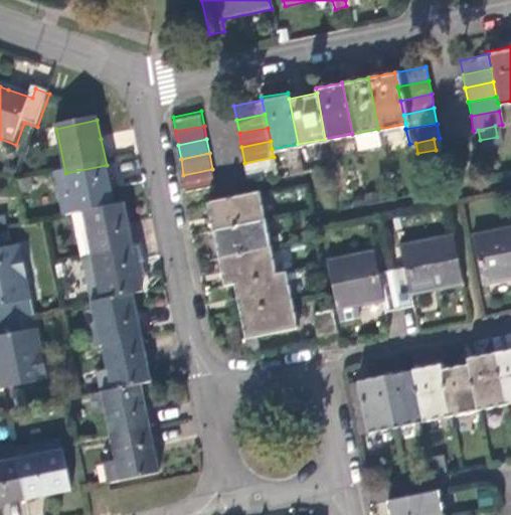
[(247,177),(277,171),(274,157),(244,163),(247,177)]
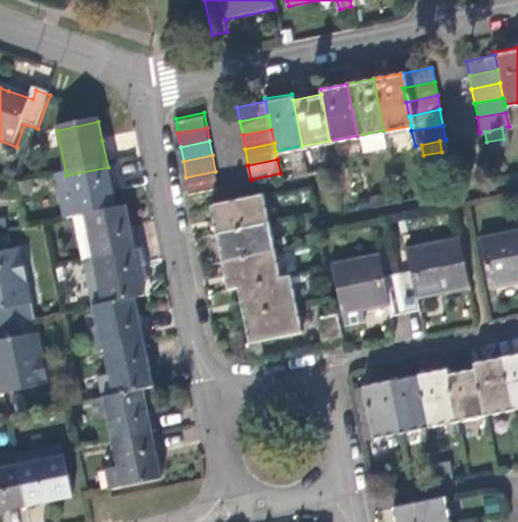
[(88,216),(116,210),(112,188),(108,167),(66,175),(57,177),(64,221),(76,218),(88,216)]
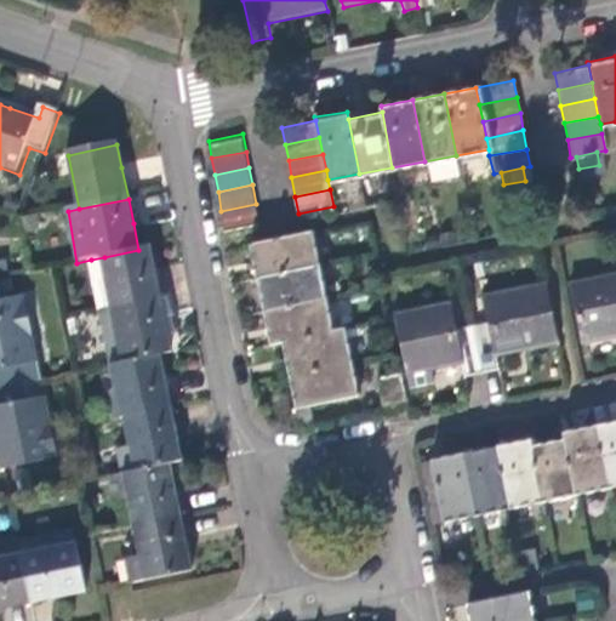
[(224,228),(260,221),(256,204),(221,211),(224,228)]
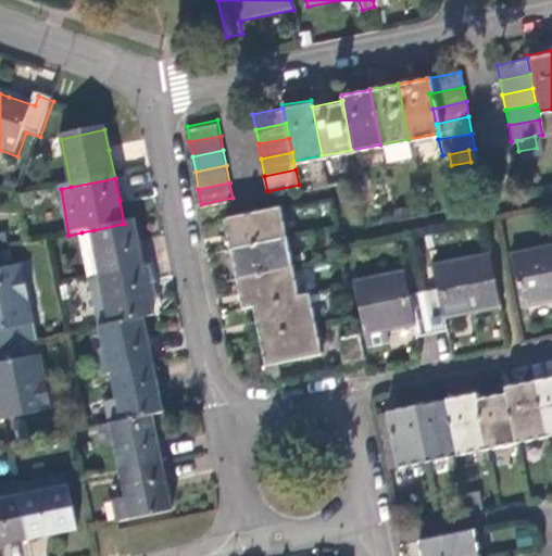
[(280,207),(225,219),(230,249),(286,238),(280,207)]
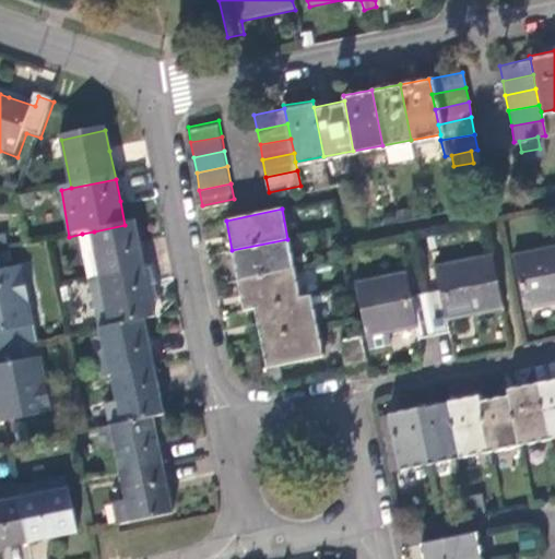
[(104,280),(144,271),(139,242),(134,223),(125,225),(94,232),(104,280)]
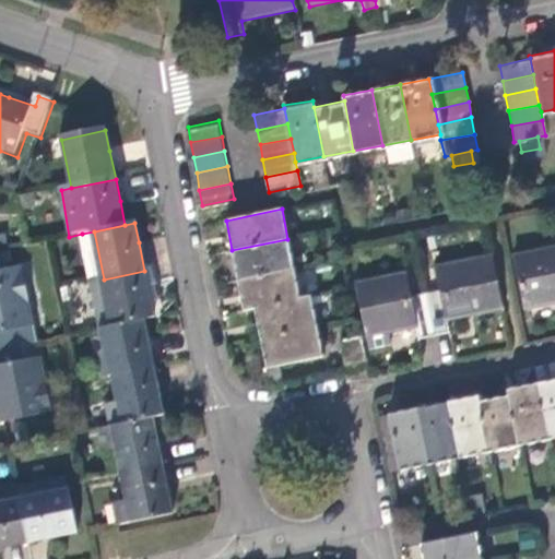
[(92,282),(104,280),(94,232),(82,234),(92,282)]
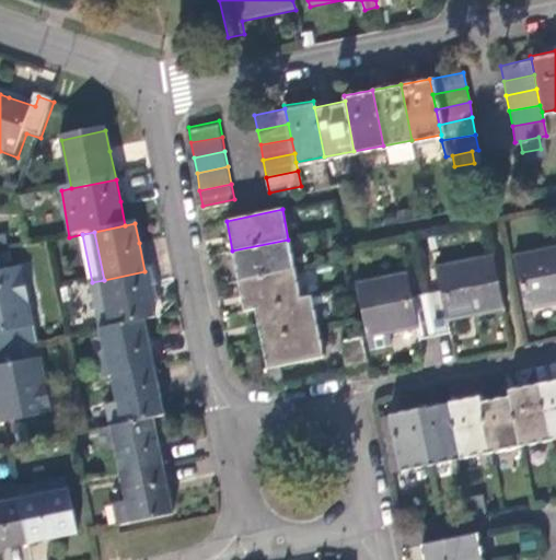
[(236,279),(293,268),(288,240),(232,251),(236,279)]
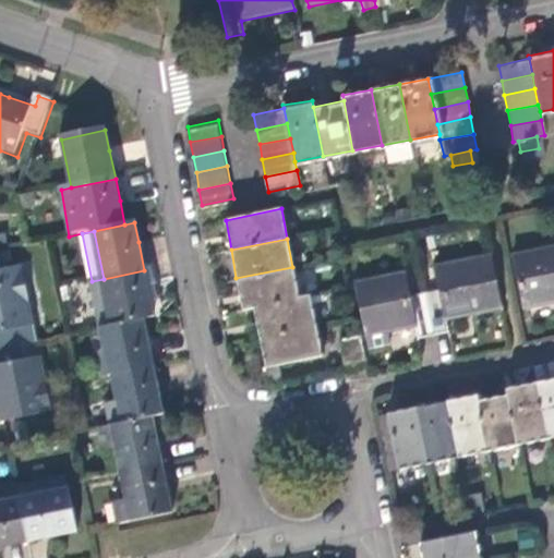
[(553,244),(513,254),(524,306),(553,300),(553,244)]
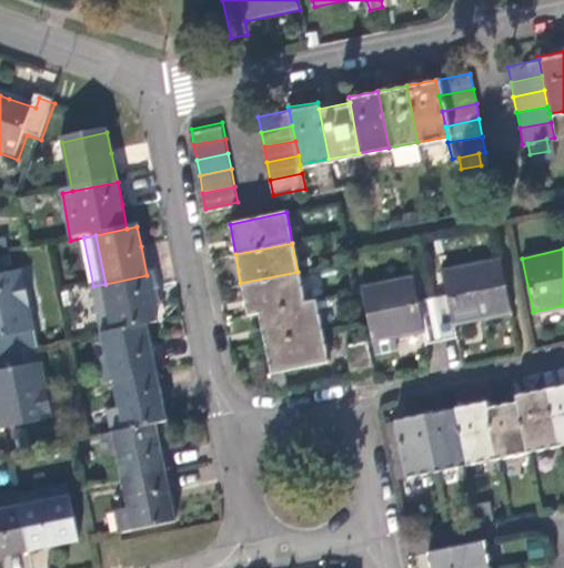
[(452,323),(509,311),(499,257),(441,269),(446,294),(431,297),(440,338),(454,335),(452,323)]
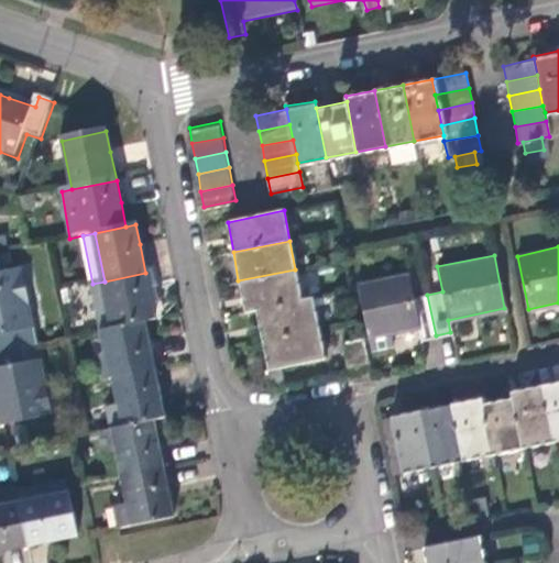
[(24,269),(0,274),(0,353),(25,349),(22,332),(36,329),(24,269)]
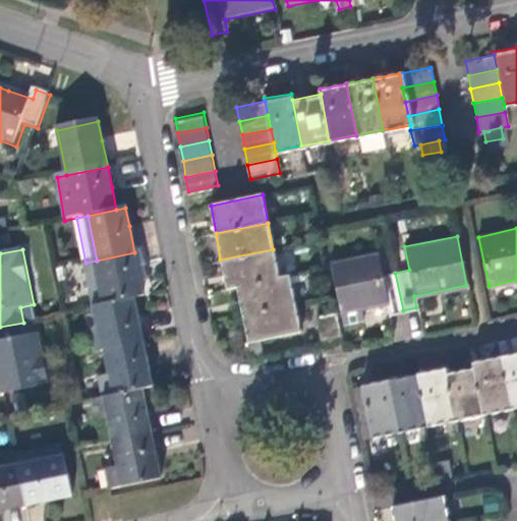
[(278,277),(273,249),(220,259),(225,288),(237,286),(278,277)]
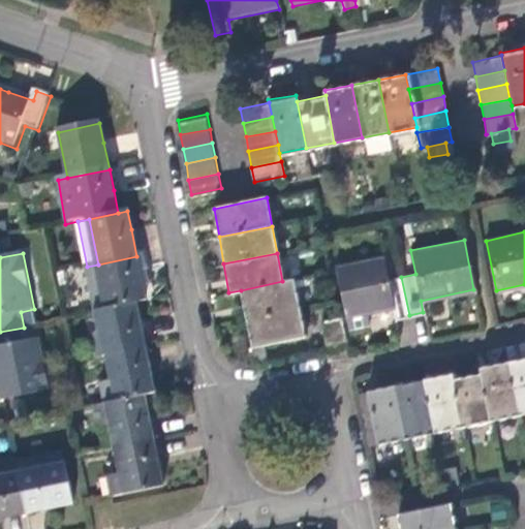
[(109,310),(136,304),(147,302),(142,277),(136,256),(98,265),(109,310)]
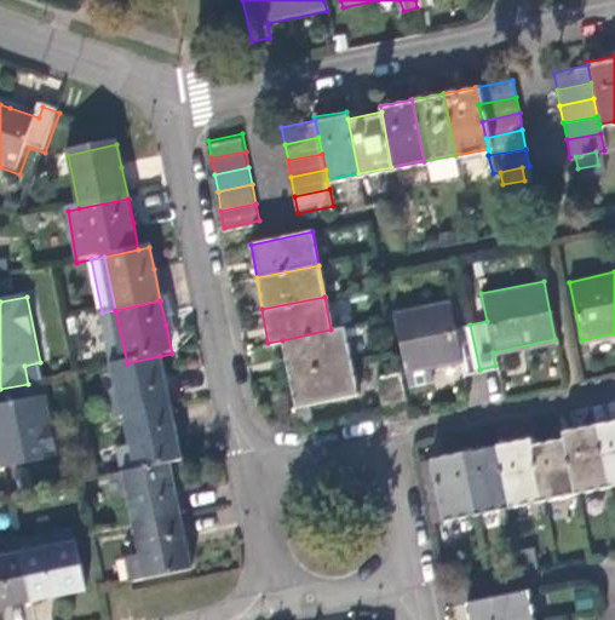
[(460,373),(480,369),(470,325),(453,328),(448,300),(394,313),(406,369),(458,359),(460,373)]
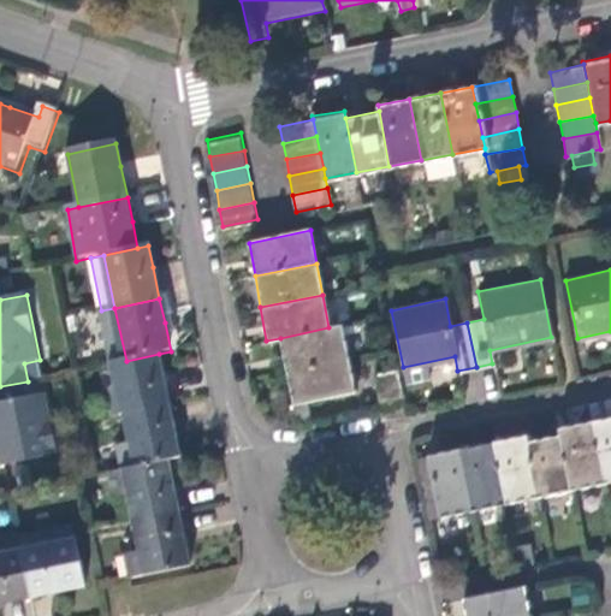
[(343,325),(328,327),(280,338),(286,371),(350,359),(343,325)]
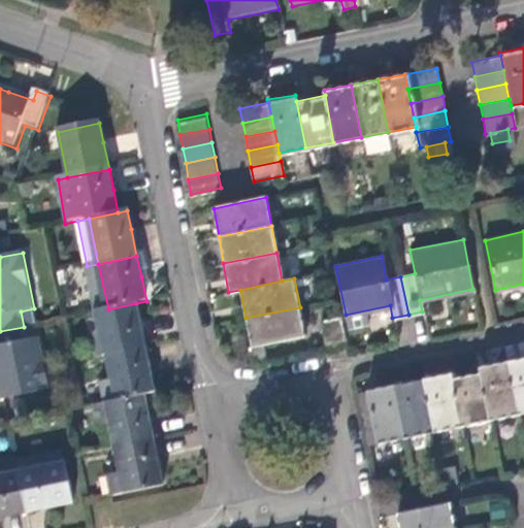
[(106,358),(146,350),(140,324),(136,303),(108,309),(97,311),(102,333),(93,334),(98,359),(106,358)]
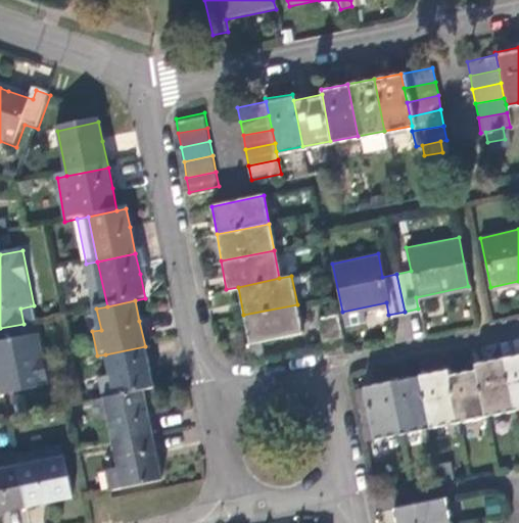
[(302,332),(297,304),(243,315),(248,342),(302,332)]
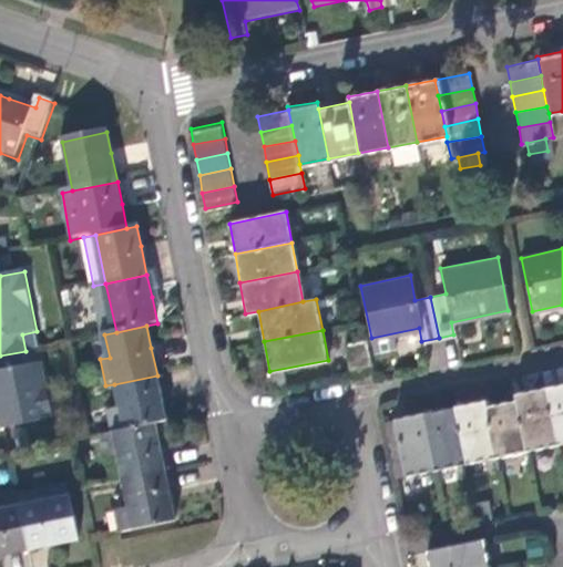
[(348,363),(368,360),(364,338),(344,341),(348,363)]
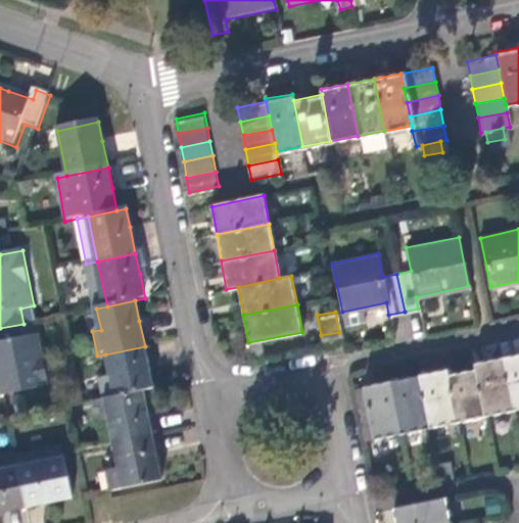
[(24,324),(0,328),(0,395),(0,397),(49,387),(39,336),(27,338),(24,324)]
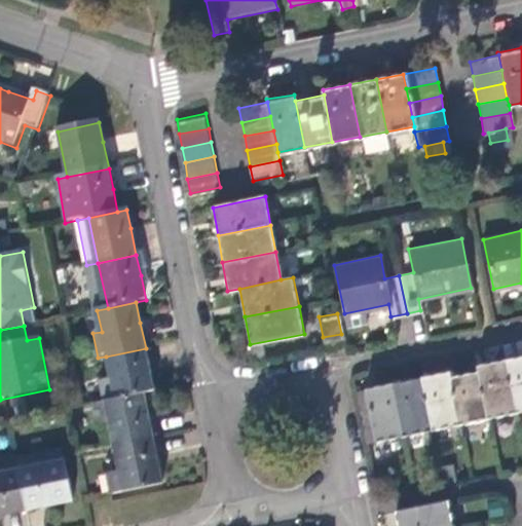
[(115,400),(145,393),(154,391),(149,365),(146,348),(106,357),(115,400)]
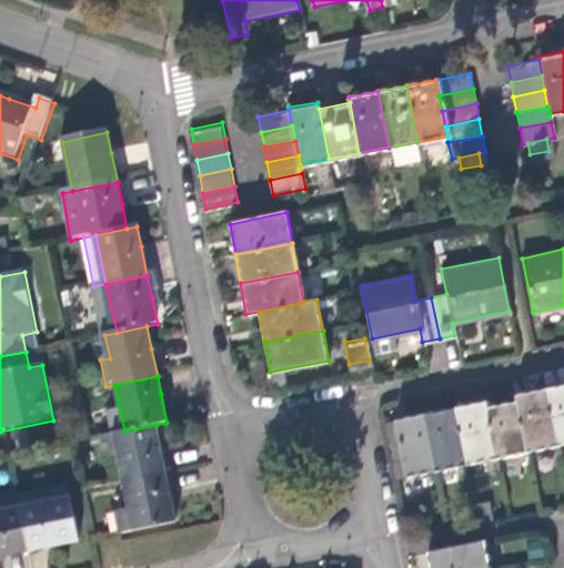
[(563,384),(543,388),(555,445),(563,443),(563,384)]
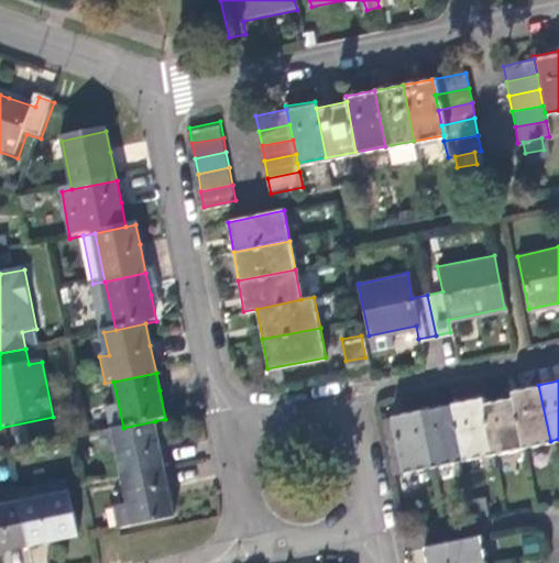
[(511,403),(521,448),(550,441),(538,385),(508,392),(511,403)]
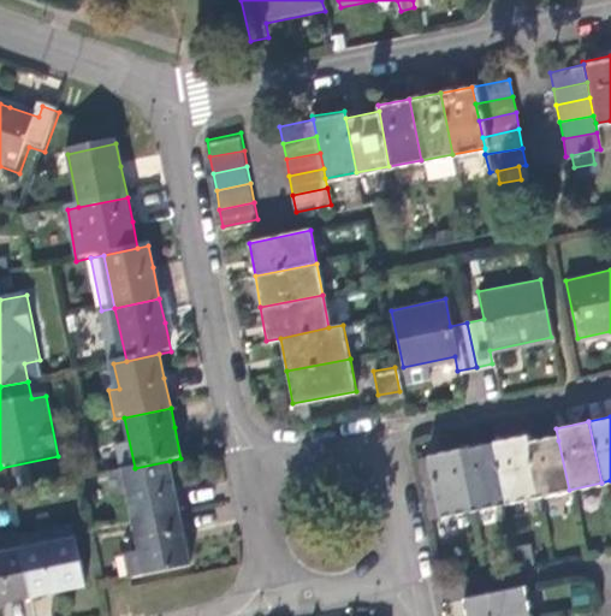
[(492,440),(504,503),(537,496),(526,446),(523,434),(492,440)]
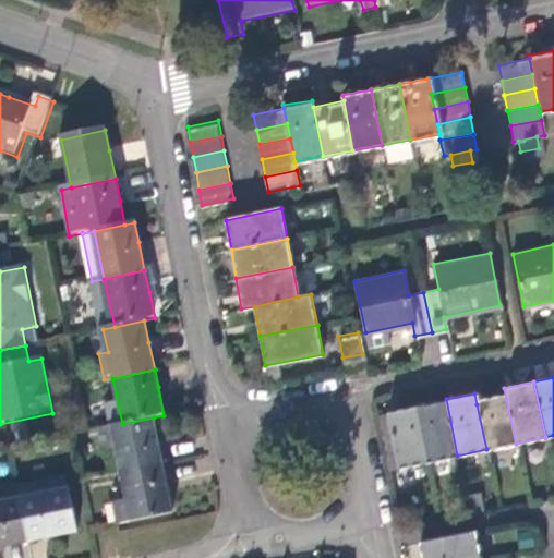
[(418,405),(429,461),(457,456),(446,399),(418,405)]
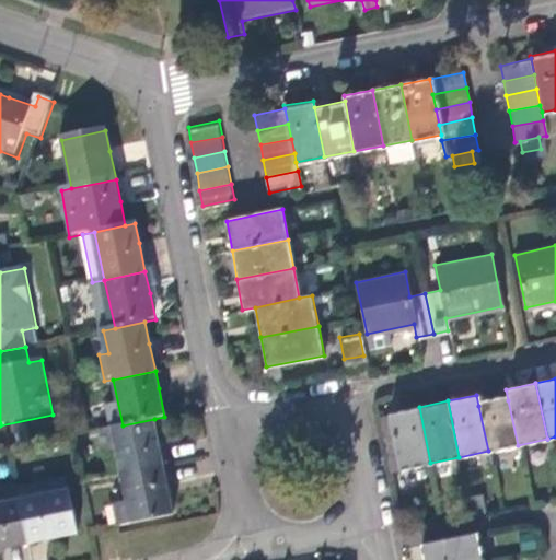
[(478,406),(488,451),(518,445),(508,400),(478,406)]
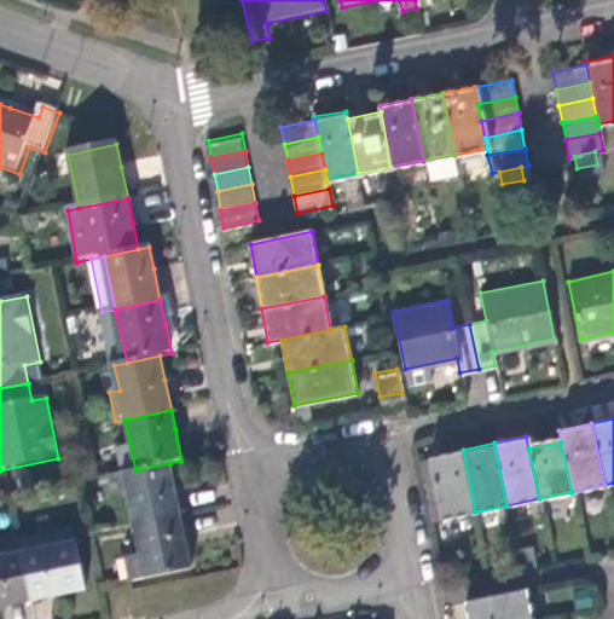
[(440,519),(475,512),(463,450),(428,457),(440,519)]
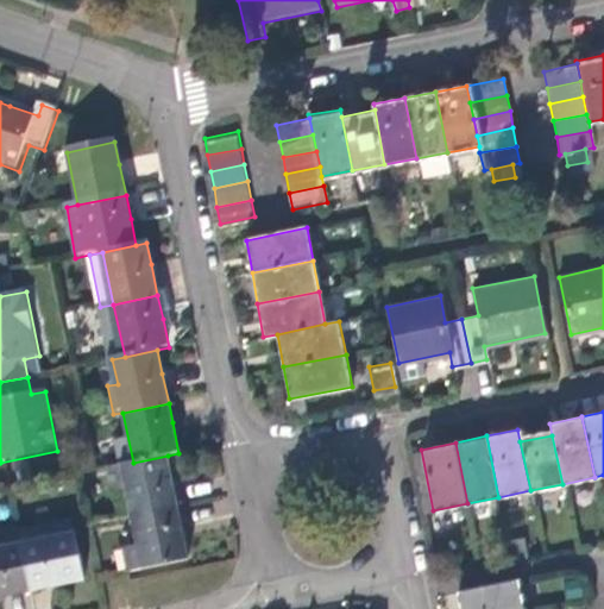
[(131,518),(180,508),(172,476),(168,456),(133,463),(107,469),(112,495),(126,493),(131,518)]
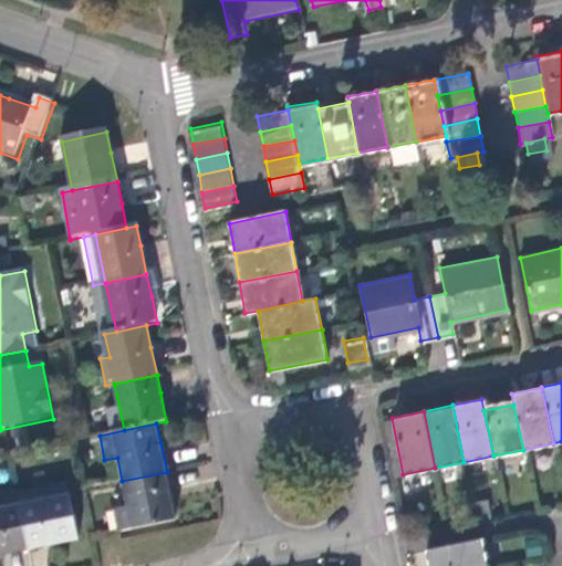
[(114,510),(118,533),(177,521),(172,493),(167,472),(122,481),(127,506),(114,510)]
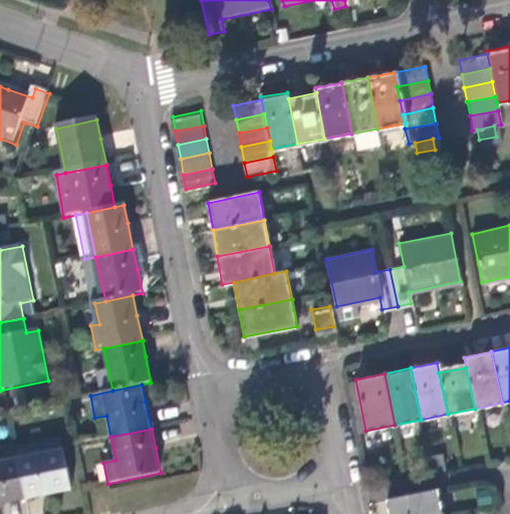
[(60,440),(15,449),(25,501),(45,497),(70,492),(61,450),(60,440)]
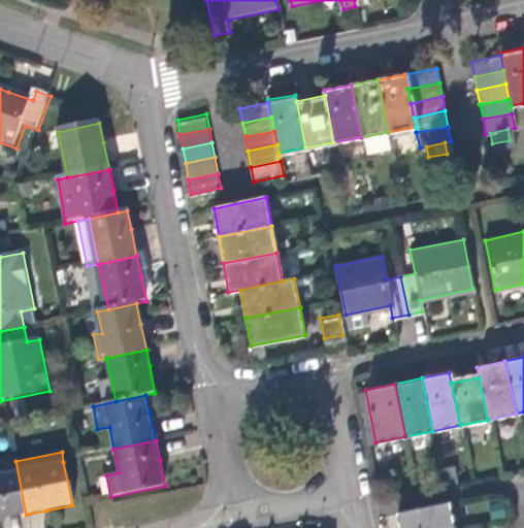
[(15,461),(0,463),(0,520),(4,519),(26,515),(15,461)]
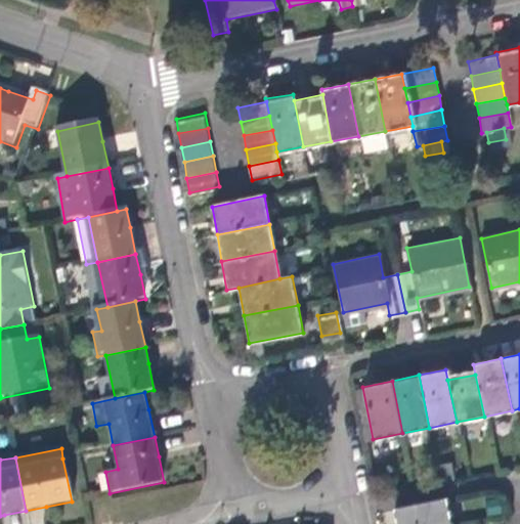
[(396,523),(452,523),(447,498),(394,510),(396,523)]
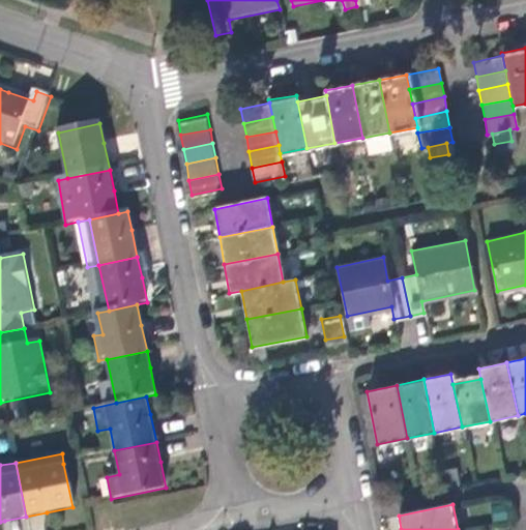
All buildings are outlined.
